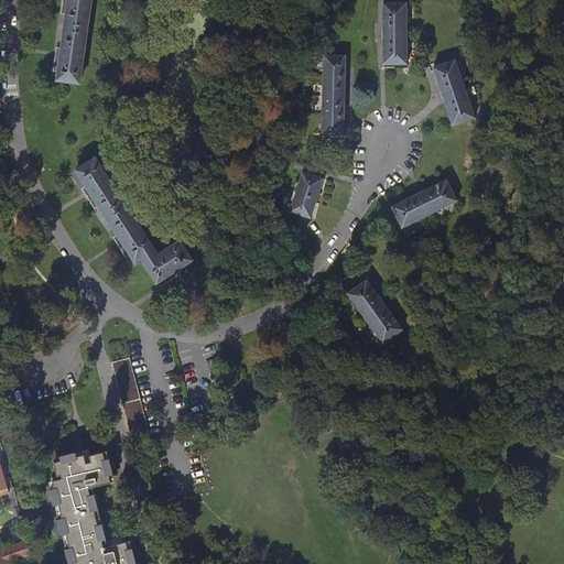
[(80,83),(90,0),(67,0),(57,80),(80,83)]
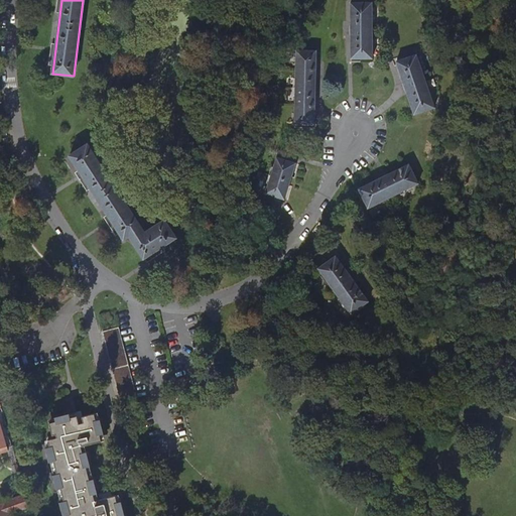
[(373,57),(372,2),(351,3),(352,57),(373,57)]
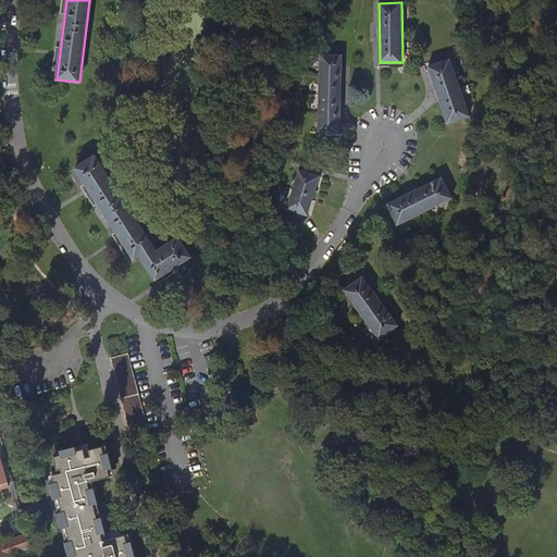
[(341,134),(342,54),(321,53),(320,133),(341,134)]
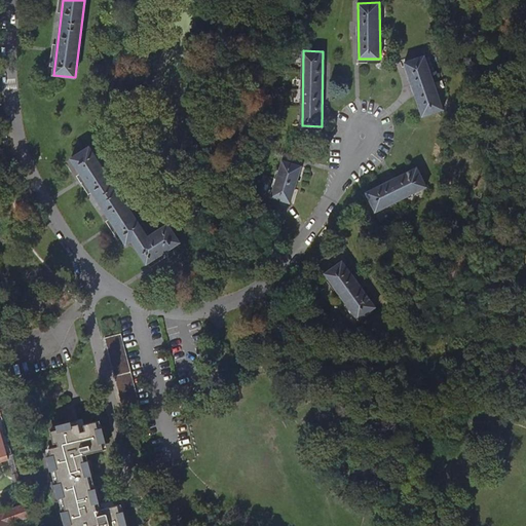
[(444,108),(425,55),(405,62),(423,115),(444,108)]
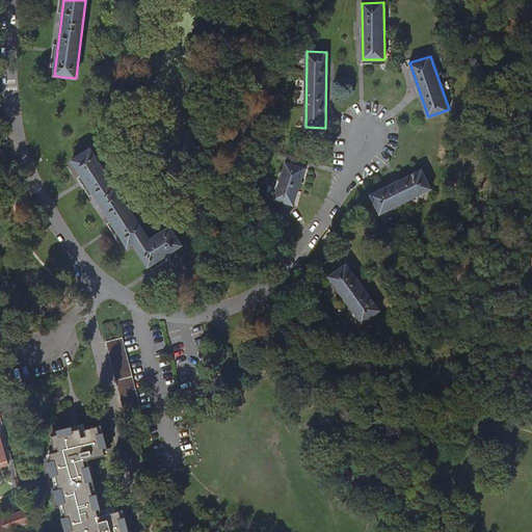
[(149,240),(90,149),(72,160),(128,246),(133,242),(149,266),(181,244),(169,227),(149,240)]
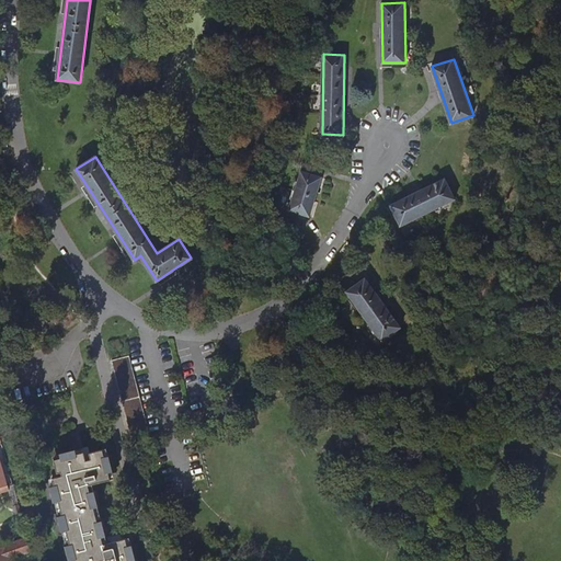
[(309,216),(321,176),(301,171),(289,209),(309,216)]
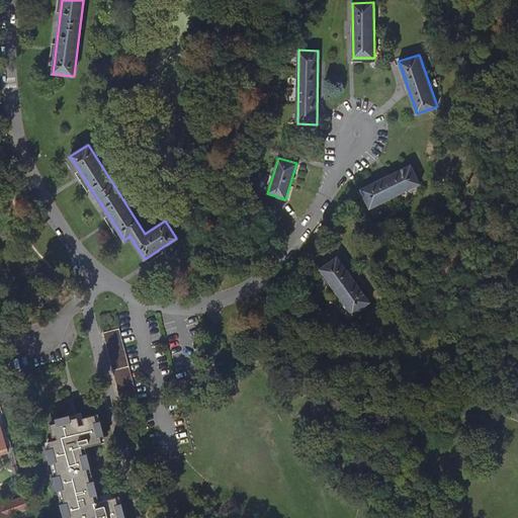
[(370,207),(420,183),(412,165),(361,189),(370,207)]
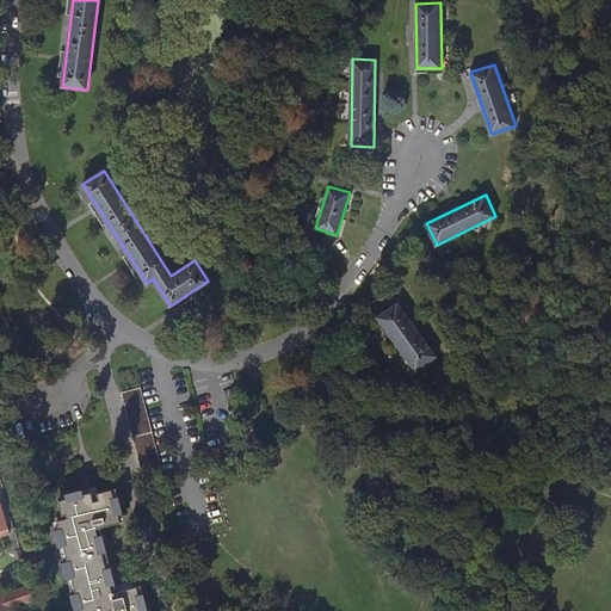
[(436,356),(397,303),(378,318),(417,370),(436,356)]
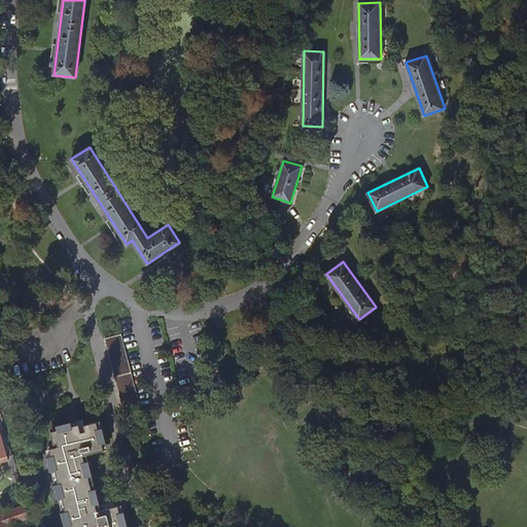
[(141,410),(121,335),(105,339),(125,415),(141,410)]
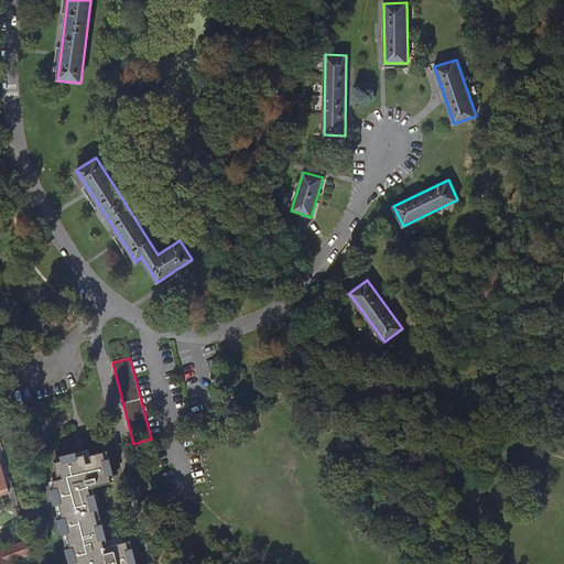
[(106,548),(90,488),(112,483),(105,452),(90,455),(93,462),(88,464),(86,454),(55,462),(58,476),(62,475),(63,479),(43,485),(63,563),(133,563),(137,563),(133,549),(130,550),(128,542),(106,548)]
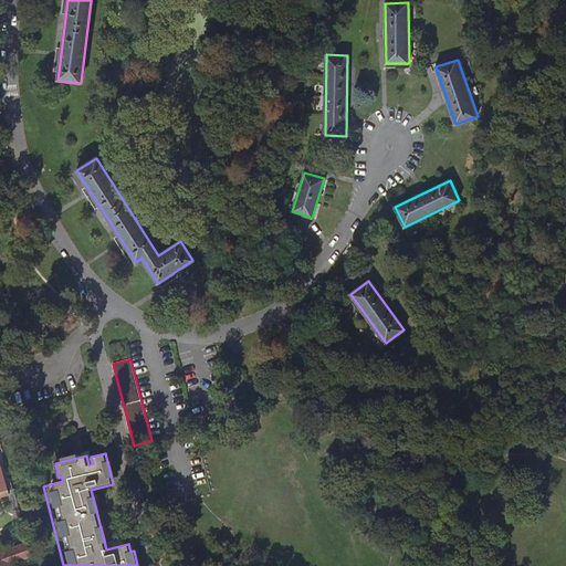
[(29,553),(24,538),(14,541),(19,556),(29,553)]
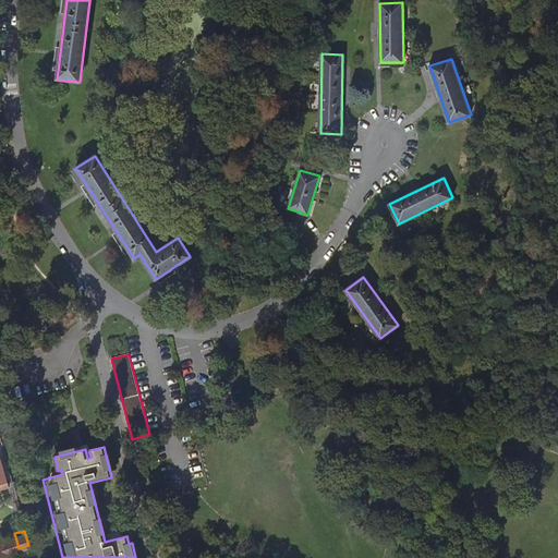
[(0,557),(9,557),(4,543),(0,544),(0,557)]
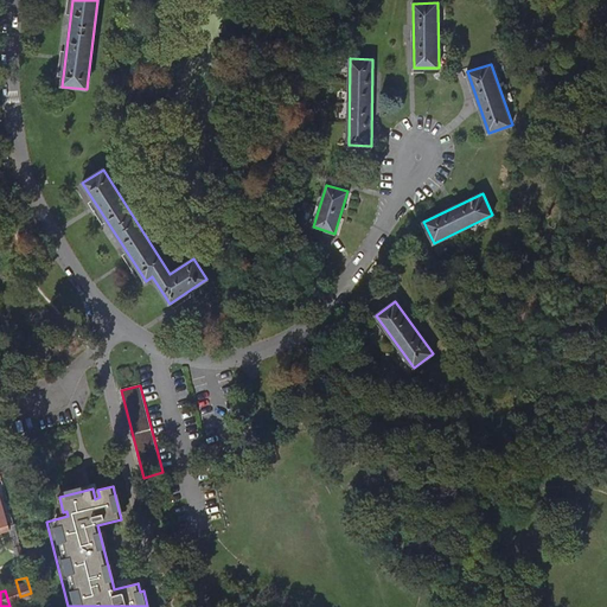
All buildings are outlined.
